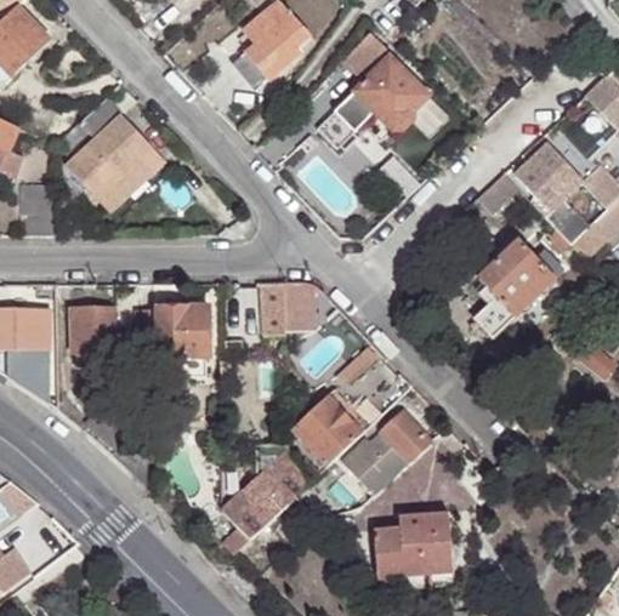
[(18,5),(0,21),(0,62),(11,74),(50,39),(18,5)]
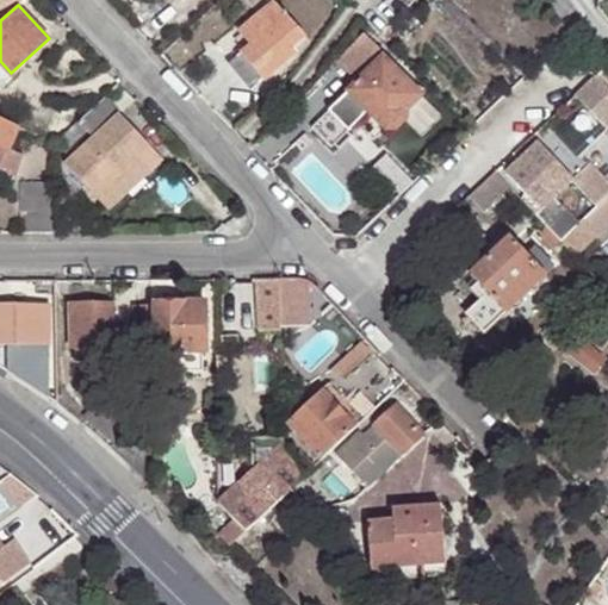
[(285,48),(304,32),(286,12),(266,27),(261,22),(248,32),(254,39),(243,49),(266,75),(291,54),(285,48)]
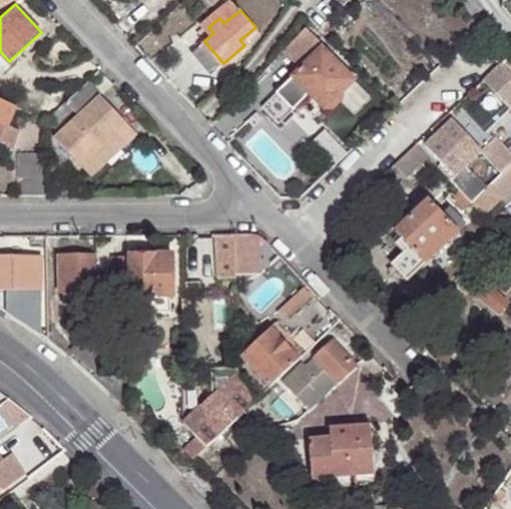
[(341,90),(354,78),(322,46),(312,56),(307,51),(300,58),(305,63),(263,104),(278,120),(304,96),(314,105),(311,109),(316,115),(325,107),(332,107),(342,98),(341,90)]
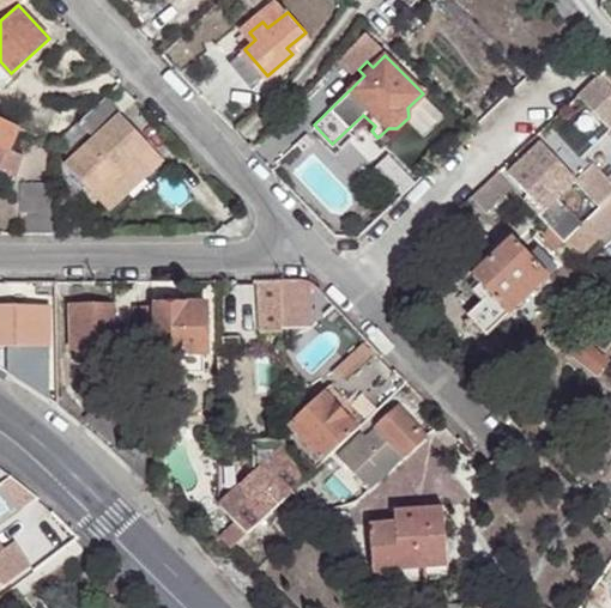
[(0,76),(4,80),(11,73),(0,61),(0,76)]
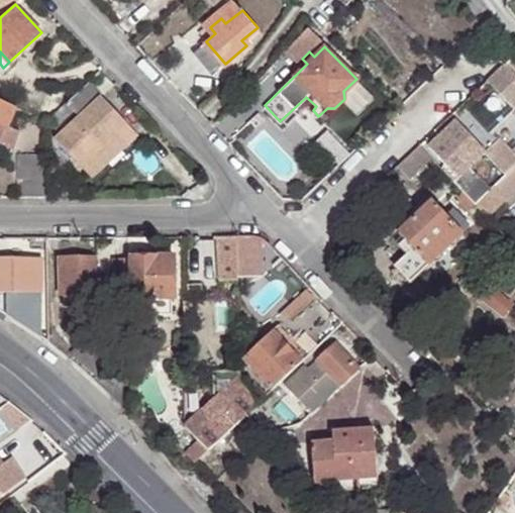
[(514,74),(509,68),(475,101),(495,122),(514,102),(514,74)]
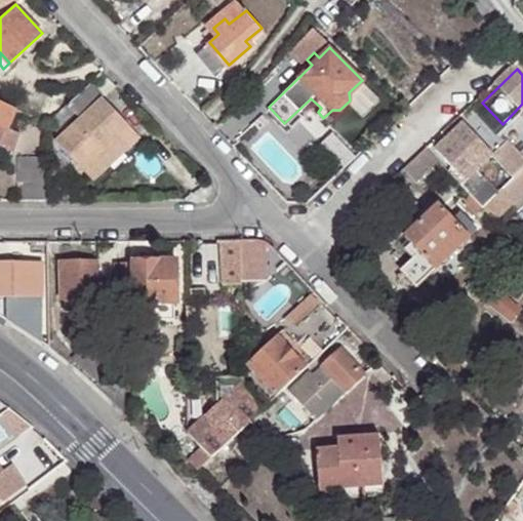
[(131,125),(91,82),(48,118),(55,126),(73,110),(80,118),(52,144),(77,172),(99,153),(131,125)]
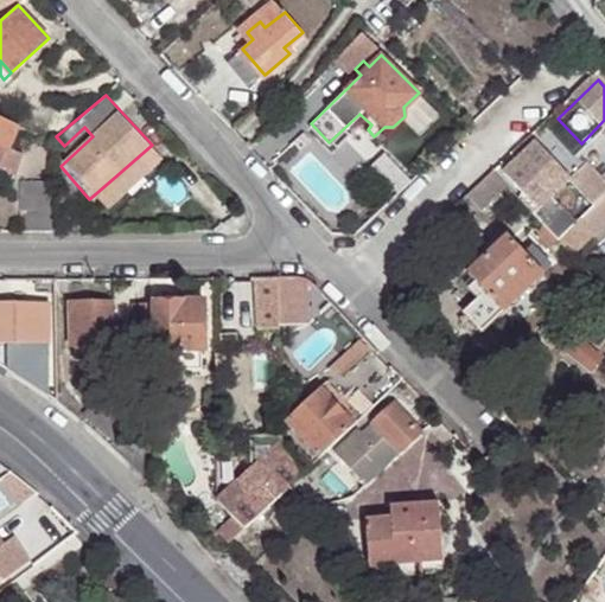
[(18,122),(0,114),(0,164),(7,147),(8,145),(18,122)]
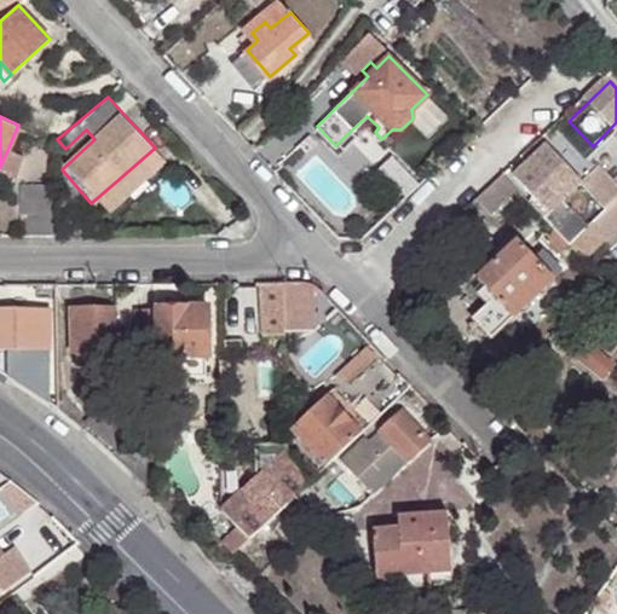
[(580,175),(580,177),(590,166),(555,129),(546,139),(580,175)]
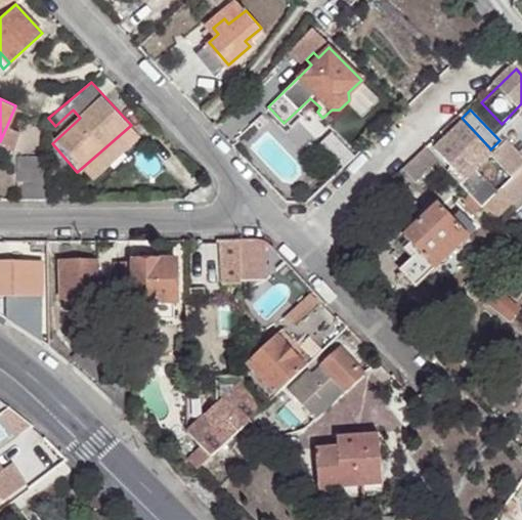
[(463,176),(490,148),(462,118),(434,144),(463,176)]
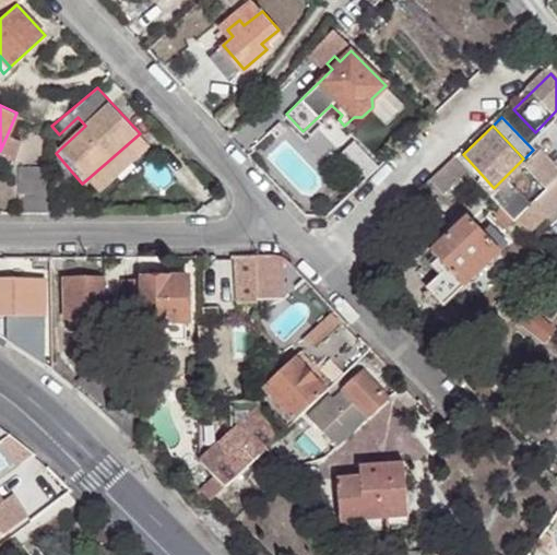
[(7,136),(0,151),(13,156),(20,139),(8,133),(7,136)]
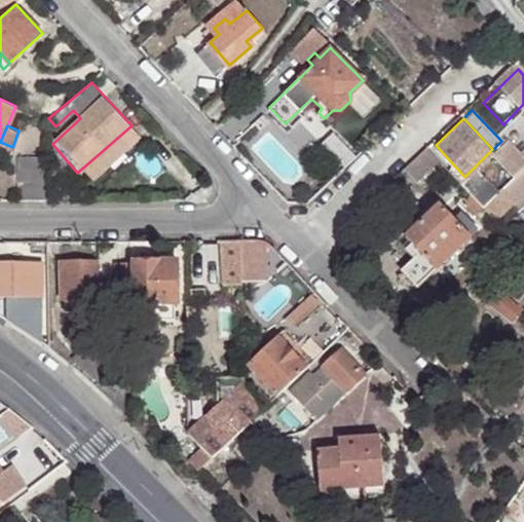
[(138,133),(132,125),(100,153),(106,161),(138,133)]
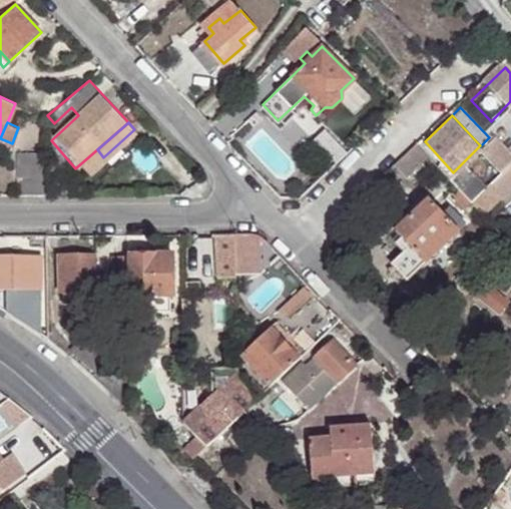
[(431,155),(415,138),(391,161),(408,178),(431,155)]
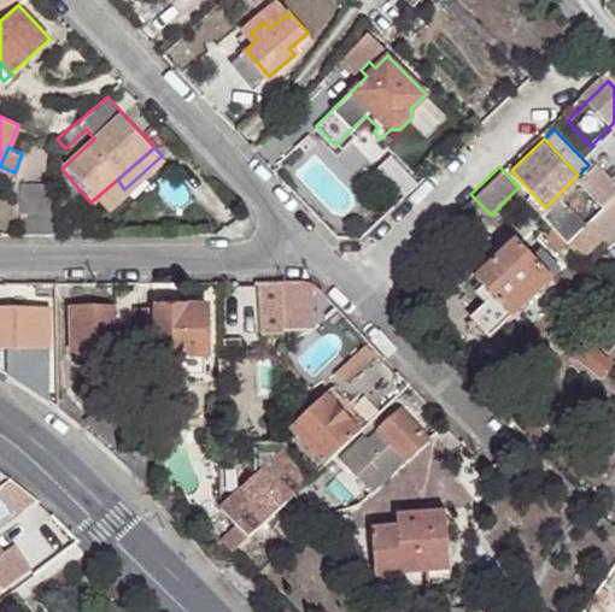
[(21,231),(56,231),(56,178),(22,178),(21,231)]
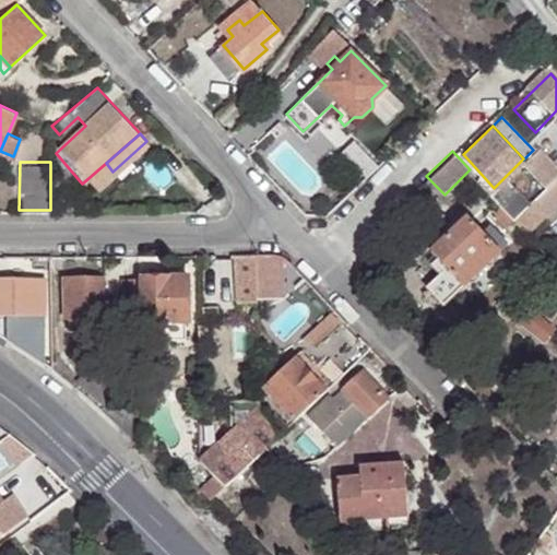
[(555,213),(556,211),(556,173),(535,193),(548,207),(555,213)]
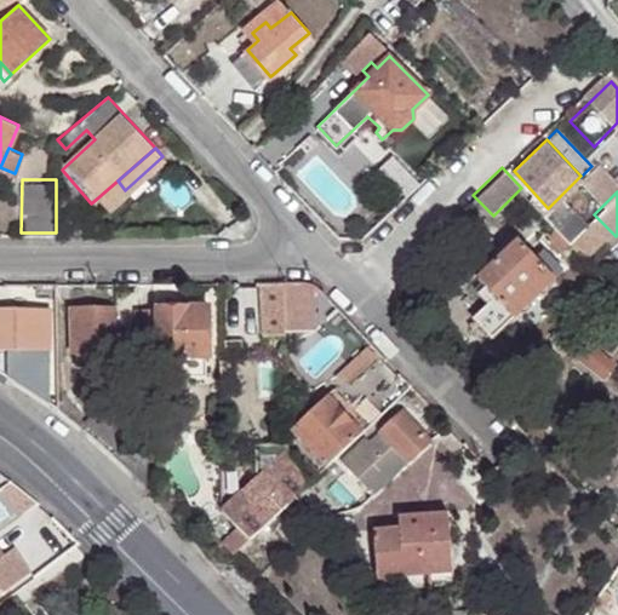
[(608,229),(594,214),(570,237),(584,253),(608,229)]
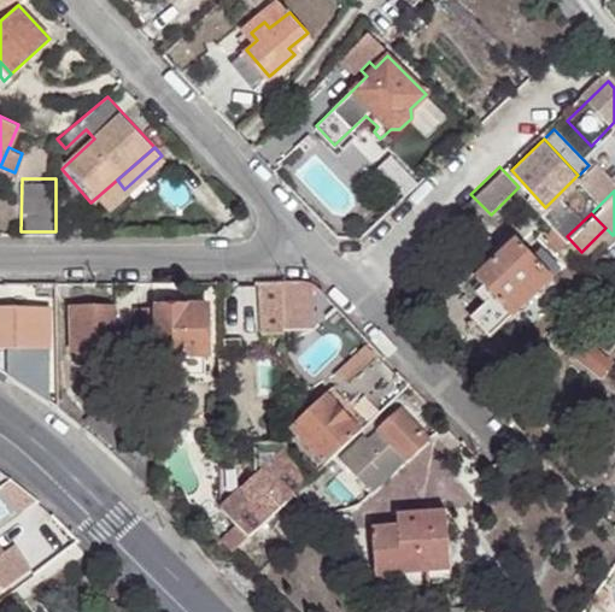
[(511,312),(551,274),(539,262),(545,256),(538,247),(531,253),(516,237),(475,276),(481,281),(475,287),(486,299),(469,316),(487,335),(511,312)]
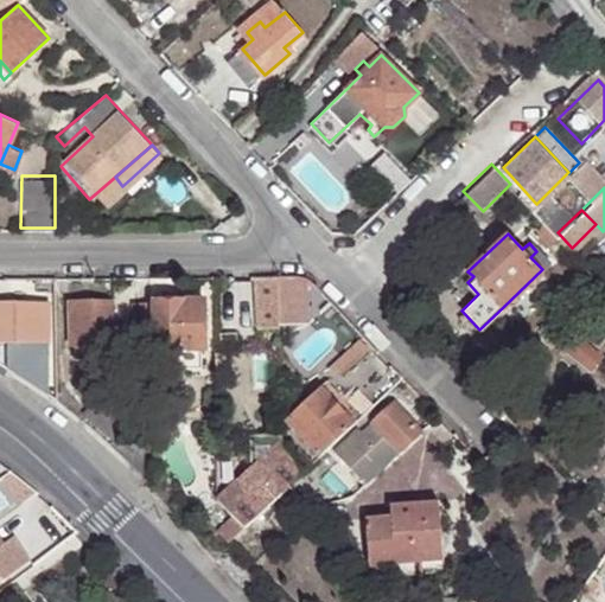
[(0,365),(10,372),(10,341),(49,341),(49,300),(0,300),(0,365)]
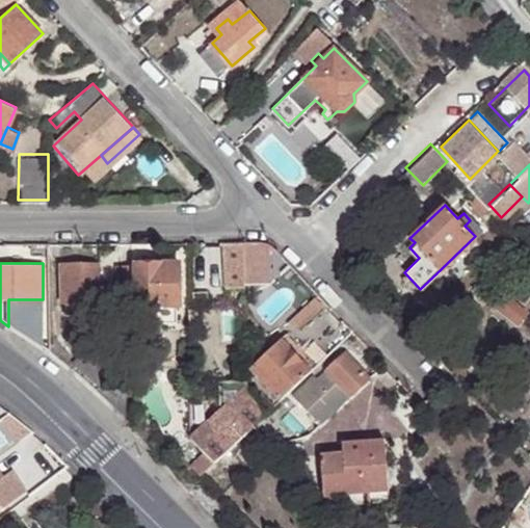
[(101,302),(101,263),(61,263),(61,302),(101,302)]
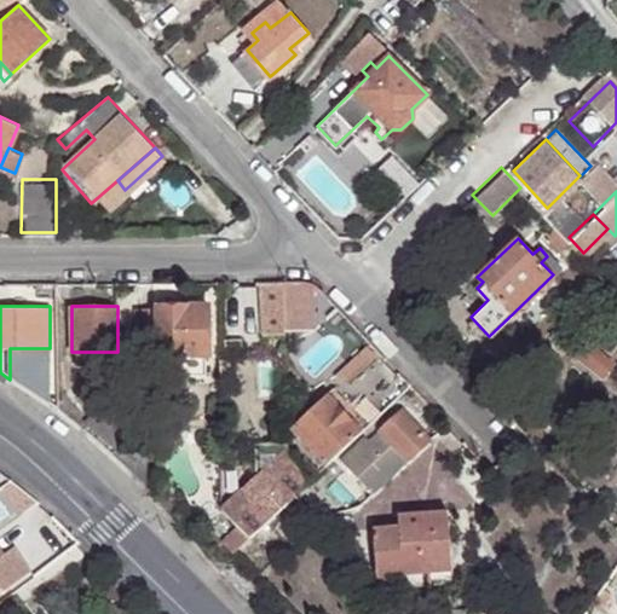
[(211,307),(137,306),(137,365),(159,365),(159,375),(205,375),(206,354),(209,354),(211,307)]
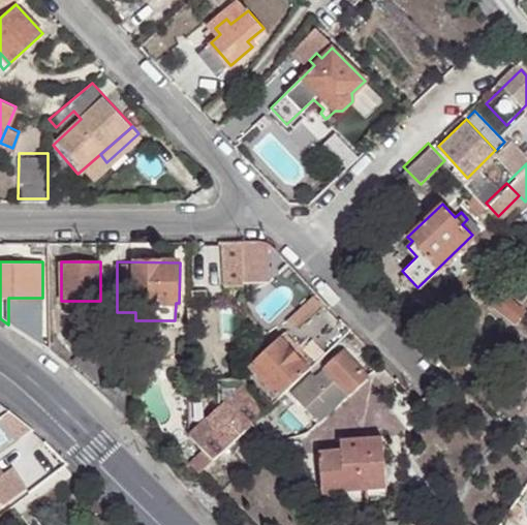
[(223,287),(245,287),(245,263),(224,263),(223,287)]
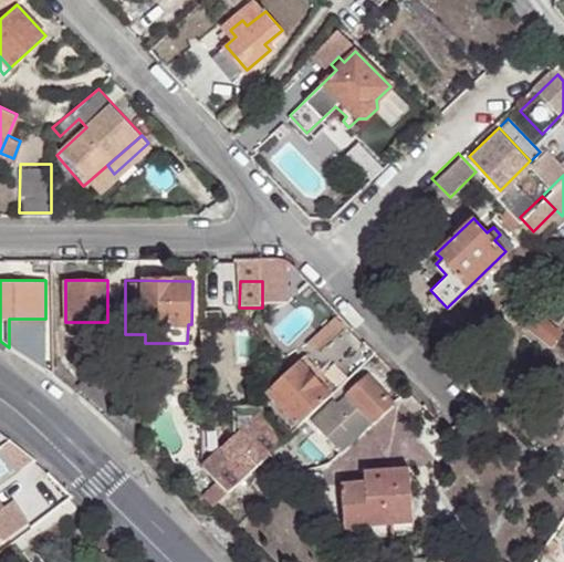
[(336,315),(309,342),(317,351),(345,324),(336,315)]
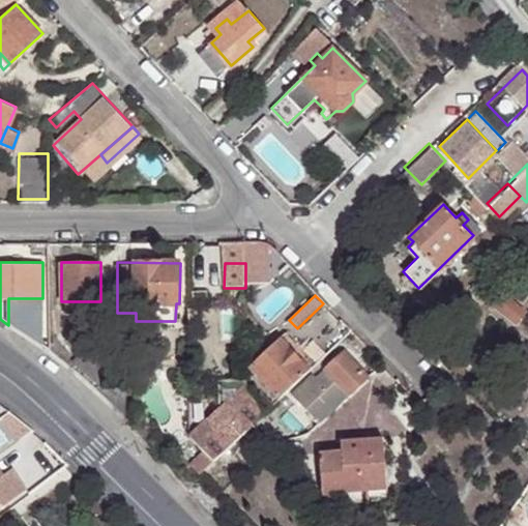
[(88,387),(94,393),(100,388),(100,317),(93,317),(93,320),(89,320),(90,346),(69,370),(88,387)]
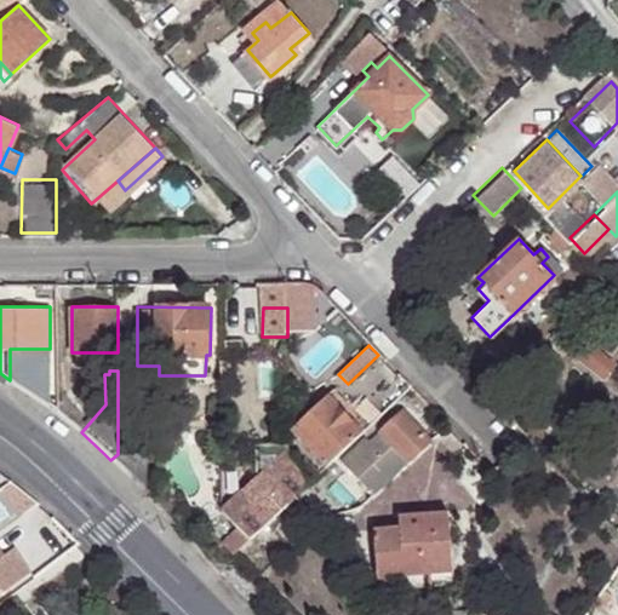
[(296,427),(330,464),(362,432),(328,397),(296,427)]
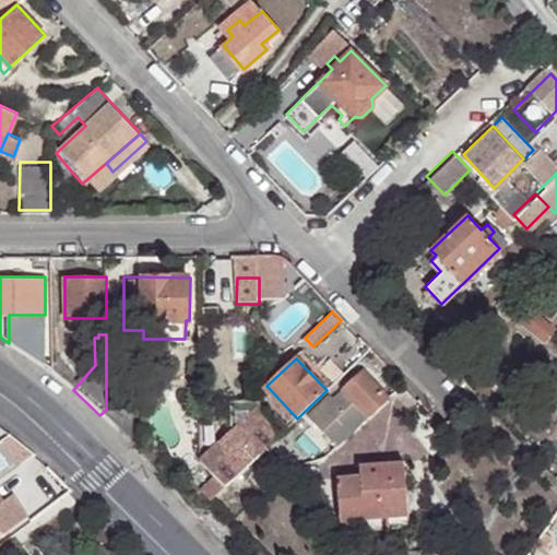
[(339,446),(390,398),(365,372),(335,399),(331,396),(310,416),(339,446)]
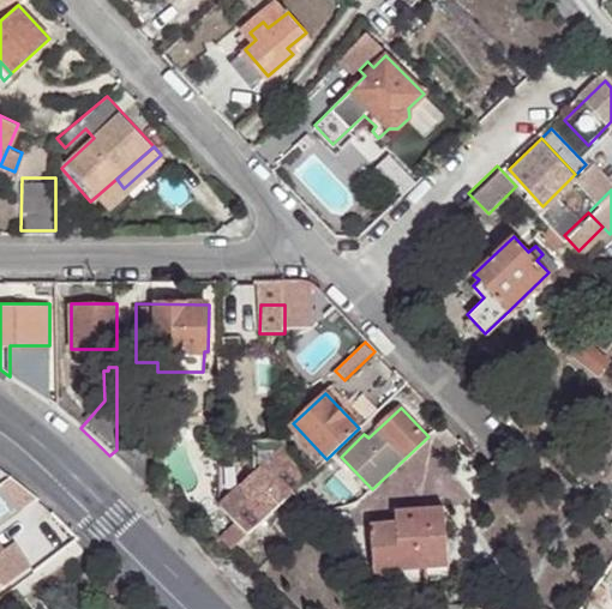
[(249,534),(274,510),(309,476),(285,451),(256,478),(225,508),(238,523),(249,534)]
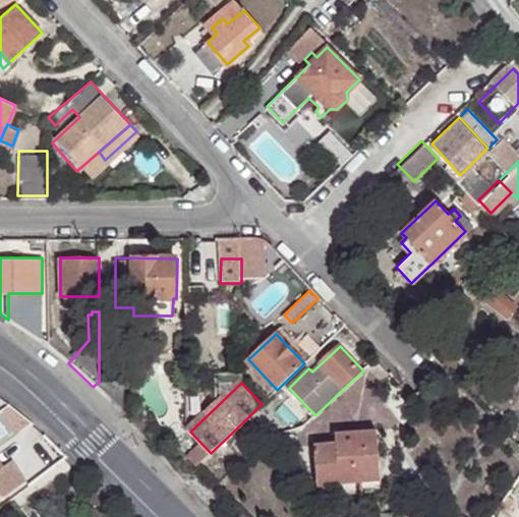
[(217,406),(212,386),(186,390),(186,428),(190,432),(217,406)]
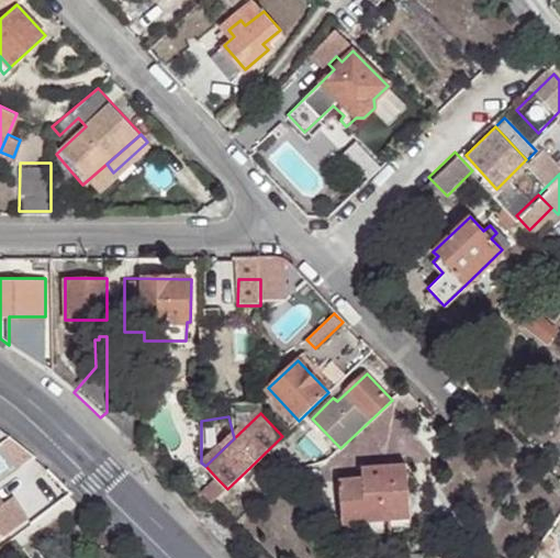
[(362,521),(409,519),(406,464),(373,466),(373,482),(362,483),(361,479),(338,480),(339,515),(362,514),(362,521)]
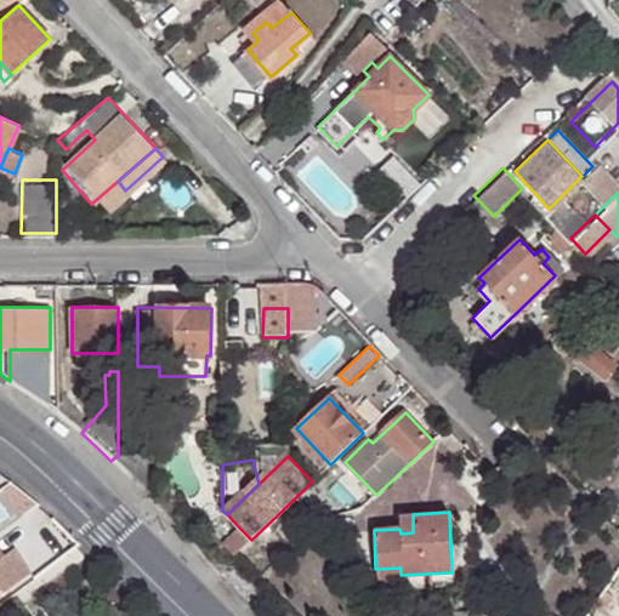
[(399,515),(399,529),(401,534),(413,532),(413,514),(399,515)]
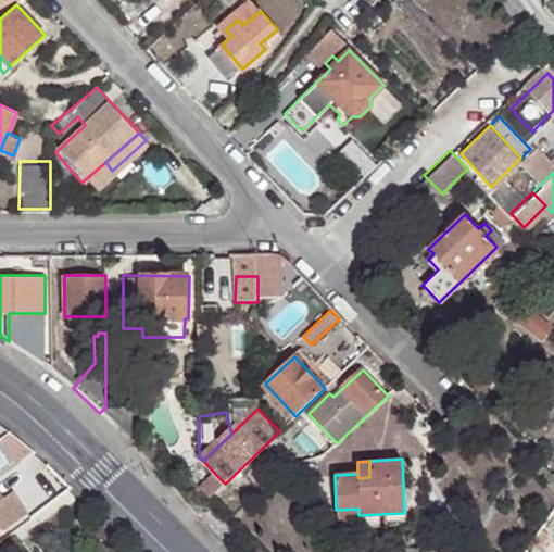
[(214,494),(225,484),(215,474),(202,487),(210,498),(214,494)]
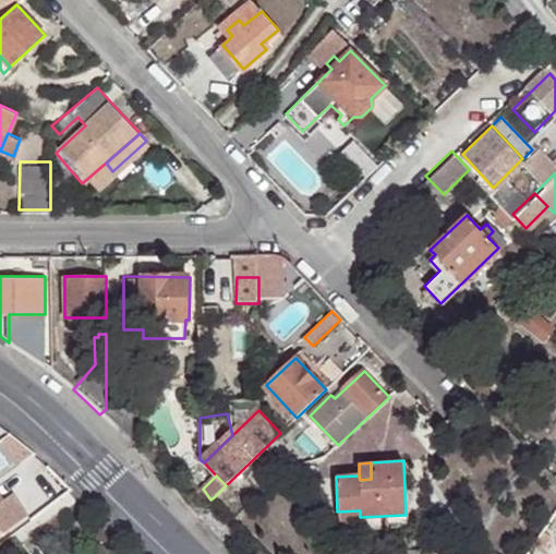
[(26,509),(13,489),(0,497),(0,528),(26,509)]
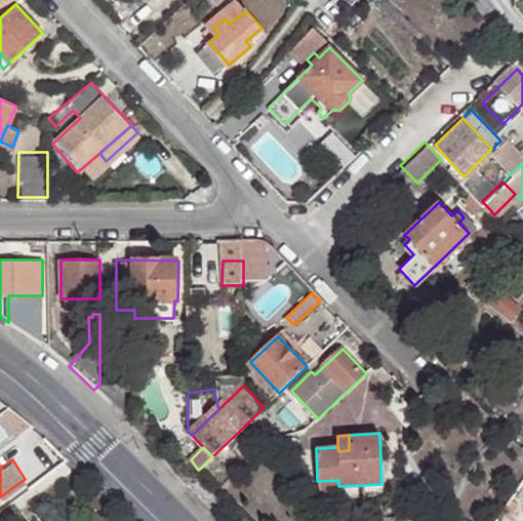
[(383,493),(381,484),(338,486),(338,480),(317,481),(318,497),(383,493)]
